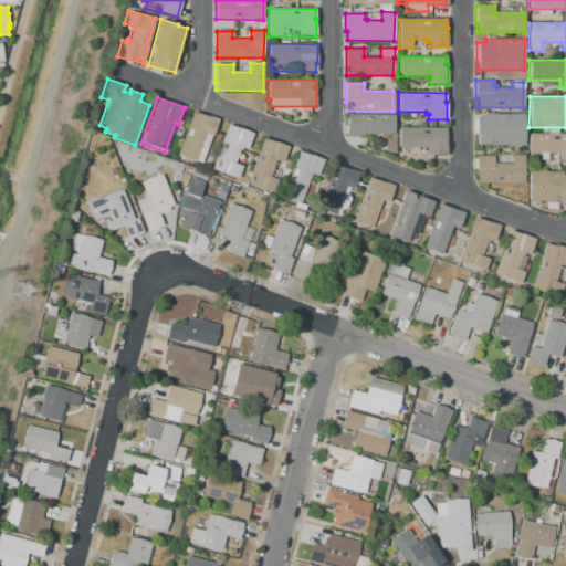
[(201,163),(196,160),(195,164),(176,157),(192,112),(218,121),(212,136),(210,136),(201,163)]
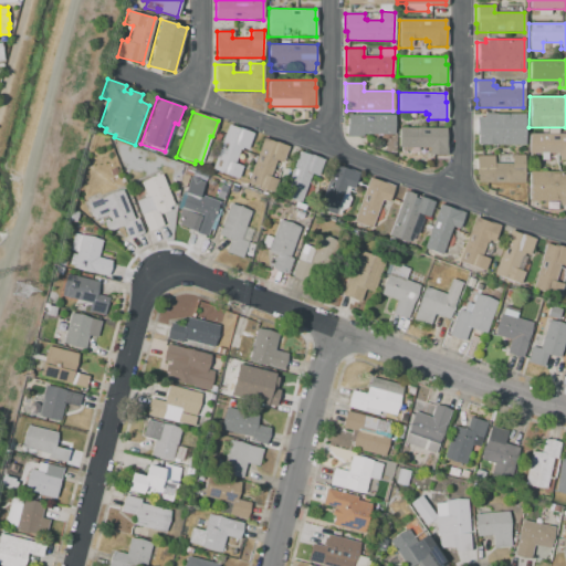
[(482,113),(524,114),(524,145),(477,144),(477,134),(475,134),(475,117),(482,117),(482,113)]
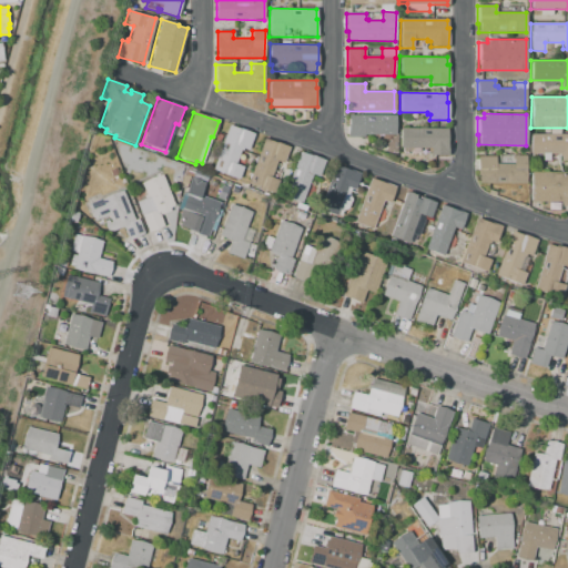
[(347,114),(395,114),(395,135),(364,135),(364,138),(347,137),(347,114)]
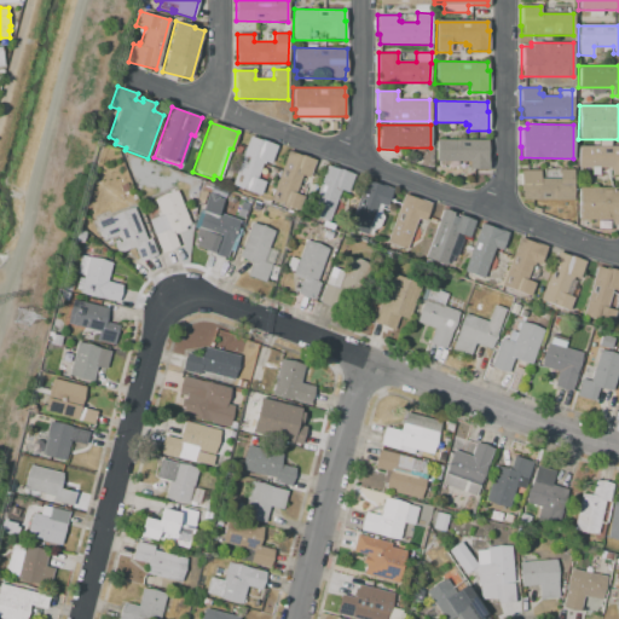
[(277,145),(270,165),(264,162),(262,165),(256,179),(265,183),(260,196),(231,185),(249,136),(277,145)]
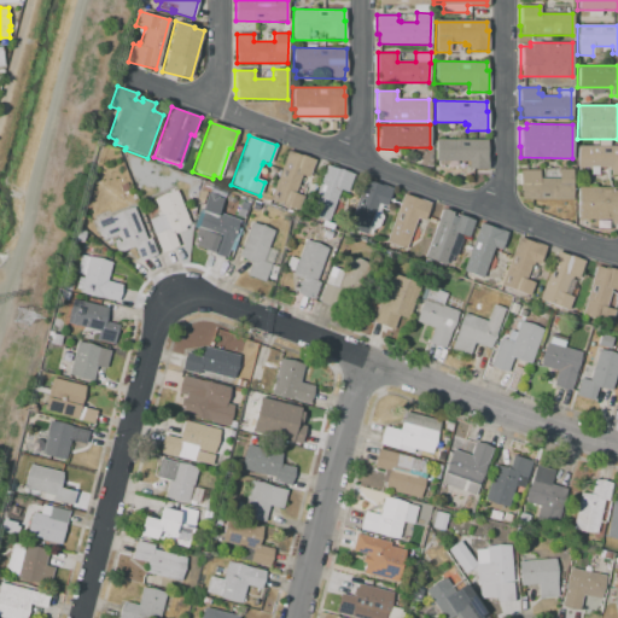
[(198,140),(194,149),(188,146),(191,136),(198,140)]
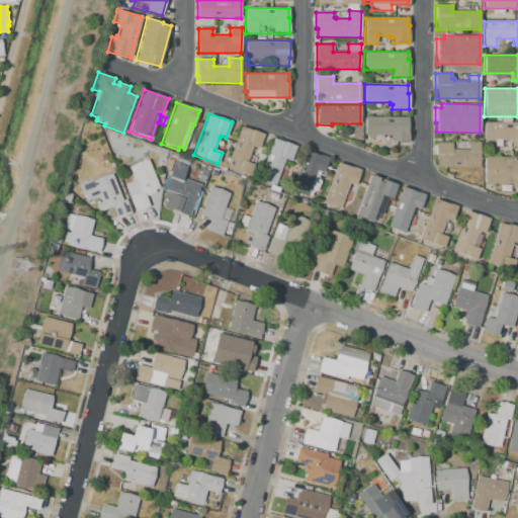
[(365,116),(408,117),(408,125),(409,125),(409,143),(393,143),(393,135),(386,135),(384,138),(375,138),(373,135),(364,135),(365,116)]
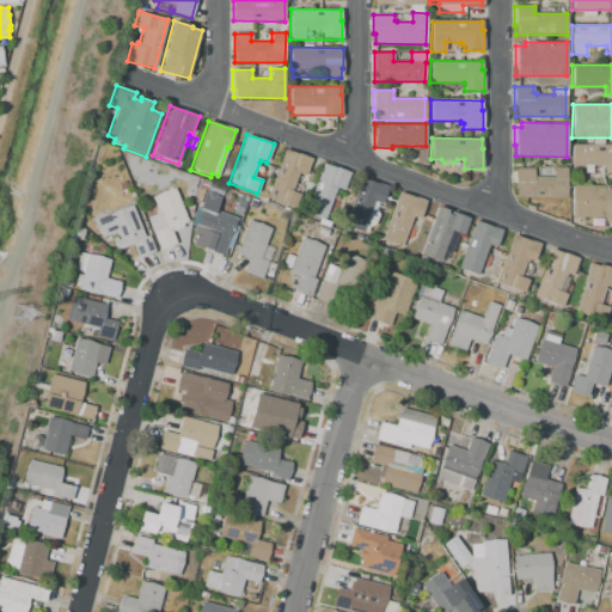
[(611,146),(611,173),(601,173),(601,165),(592,165),(592,173),(583,173),(583,165),(570,165),(570,146),(611,146)]
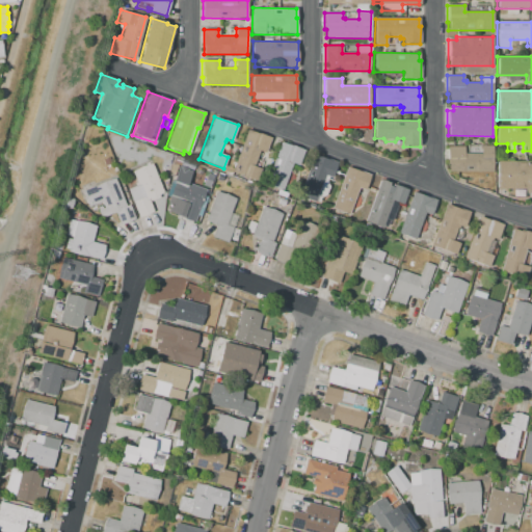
[(256,181),(232,173),(247,129),(271,138),(264,157),(258,155),(254,166),(260,168),(256,181)]
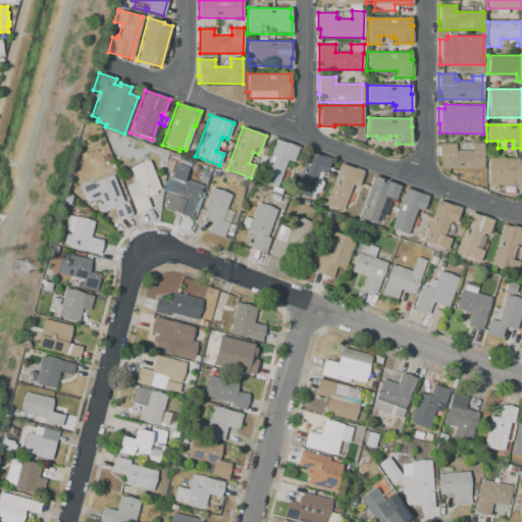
[(296,146),(283,179),(281,178),(278,187),(259,179),(274,138),(296,146)]
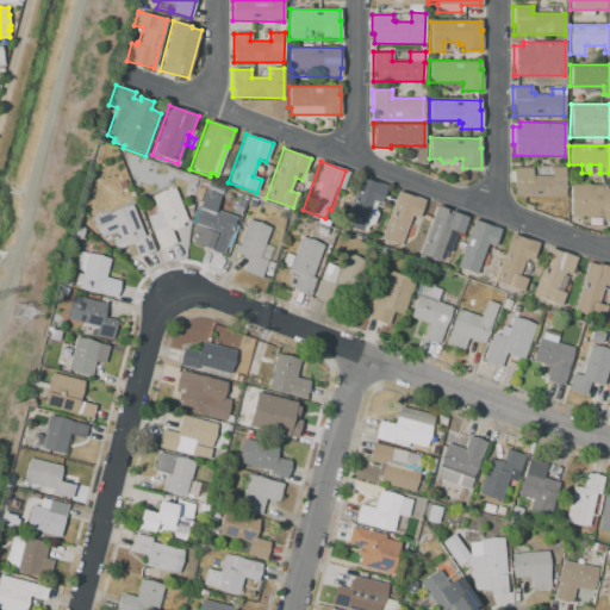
[(565,167),(565,197),(514,197),(514,188),(512,188),(512,168),(531,168),(531,175),(535,175),(535,166),(553,166),(553,167),(565,167)]
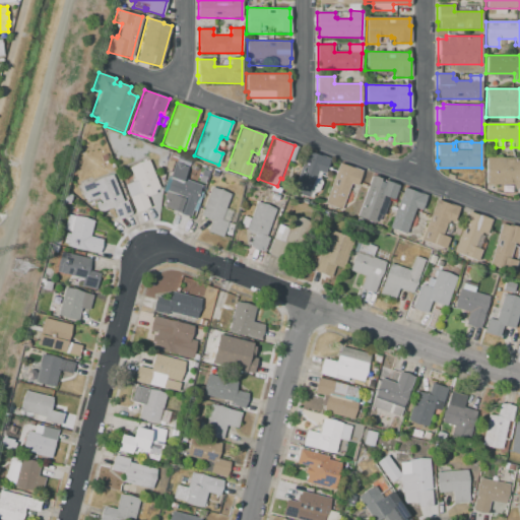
[(307,199),(290,193),(300,168),(291,165),(299,147),(329,158),(323,174),(317,171),(307,199)]
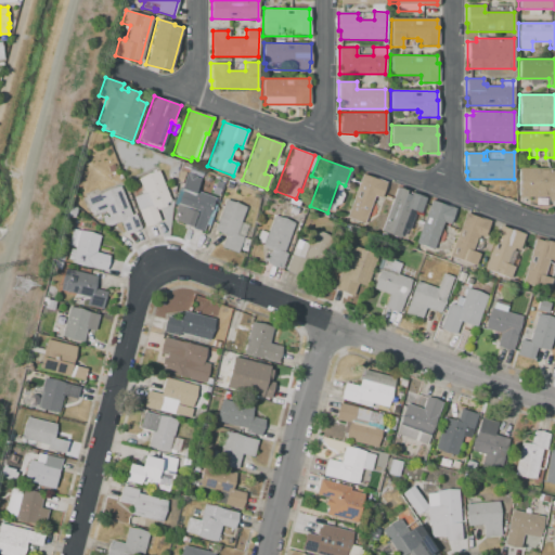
[(518,168),(554,168),(554,202),(547,202),(549,197),(546,197),(546,205),(533,205),(533,197),(518,196),(518,168)]
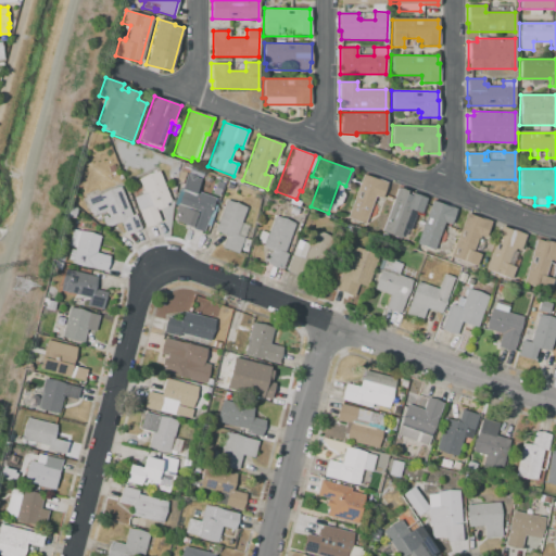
[(159,171),(171,202),(154,207),(160,222),(144,227),(133,198),(144,193),(138,179),(159,171)]
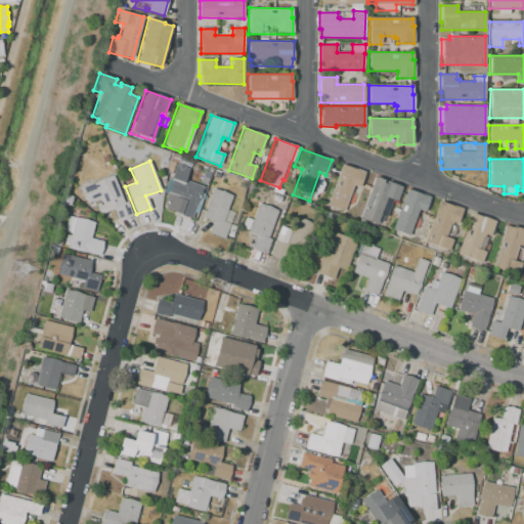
[(343,212),(324,206),(333,185),(324,182),(333,161),(365,172),(359,187),(353,185),(343,212)]
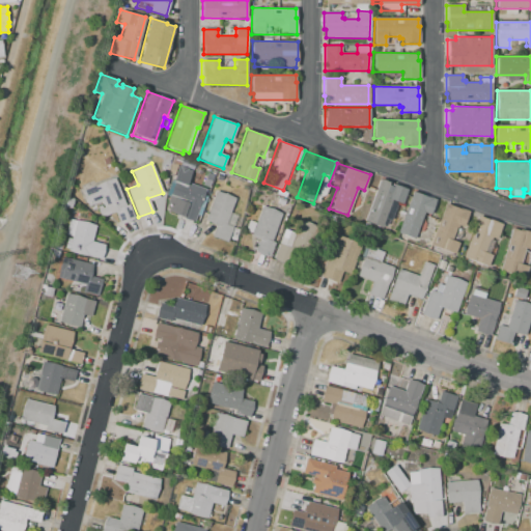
[(206,190),(204,196),(207,197),(200,217),(196,216),(193,222),(166,211),(168,205),(166,204),(169,196),(165,195),(171,180),(173,180),(177,170),(175,170),(177,166),(179,167),(180,165),(189,168),(188,170),(192,172),(188,183),(206,190)]
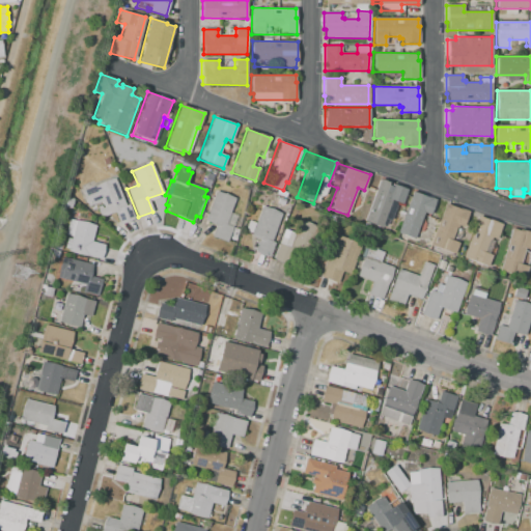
[(82,191),(114,178),(126,205),(129,204),(134,218),(119,224),(115,212),(101,218),(96,206),(101,204),(102,207),(103,207),(101,201),(88,206),(82,191)]
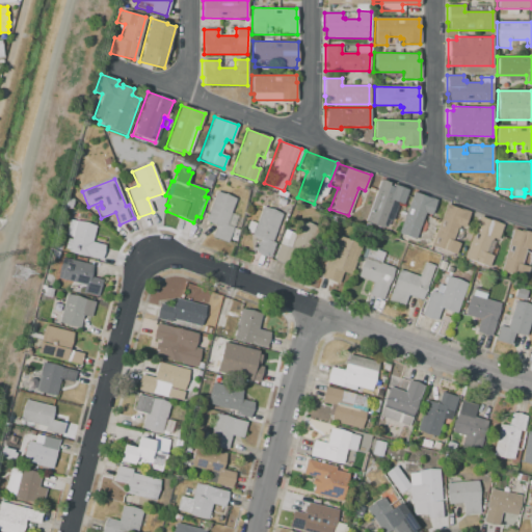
[(391,222),(388,221),(383,234),(363,227),(380,179),(408,189),(402,206),(397,204),(391,222)]
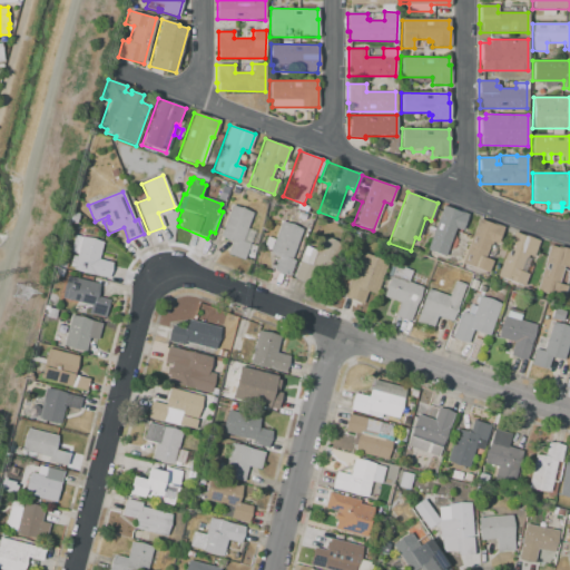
[(232,205),(255,214),(249,228),(255,231),(244,259),(226,253),(231,241),(219,236),(232,205)]
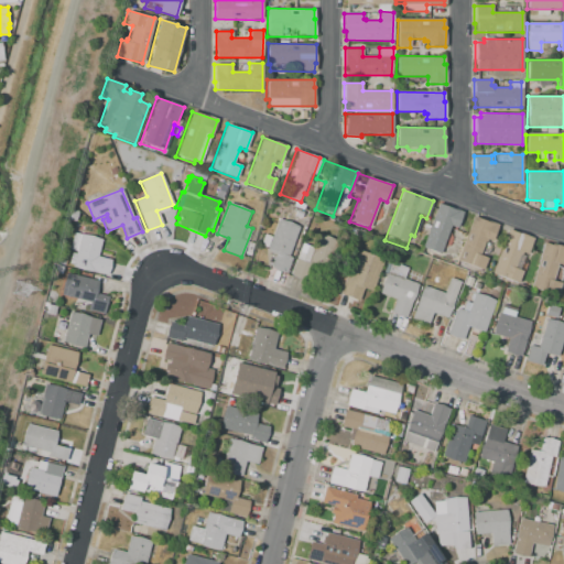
[(440,255),(421,248),(437,203),(462,212),(456,228),(449,226),(440,255)]
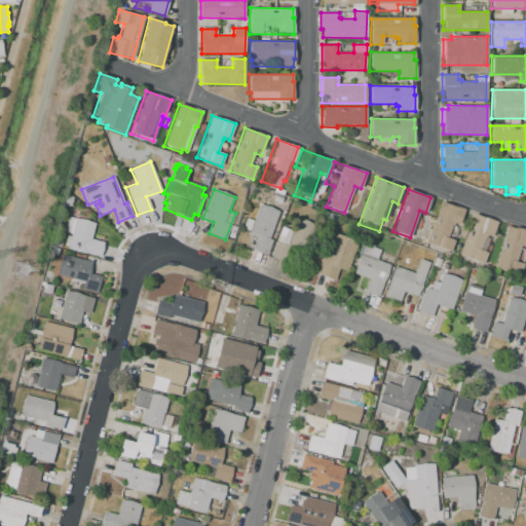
[(66,195),(73,197),(71,207),(64,204),(66,195)]
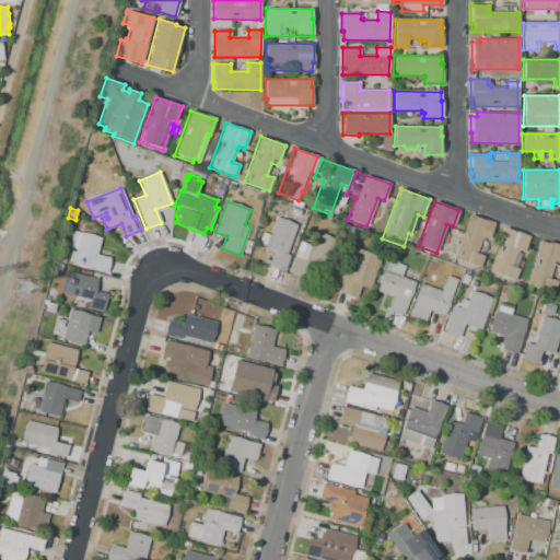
[(302,211),(300,218),(291,214),(293,208),(302,211)]
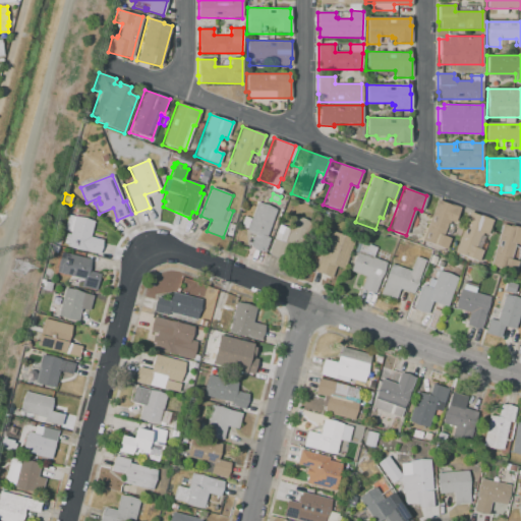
[(460,207),(454,223),(448,221),(443,236),(450,238),(446,249),(421,241),(437,199),(448,205),(449,201),(460,207)]
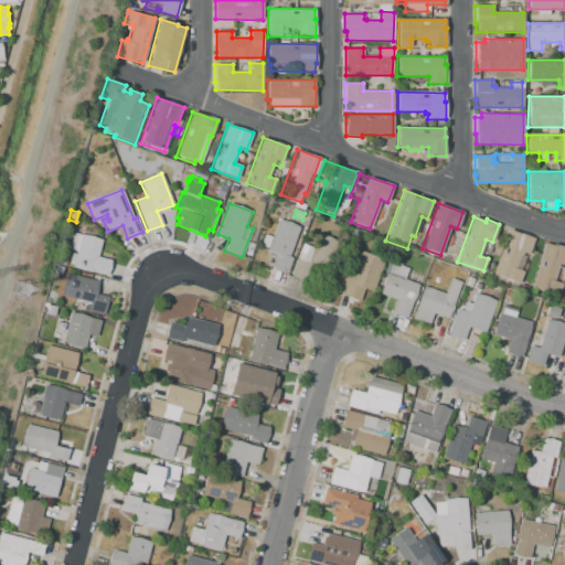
[(278,220),(299,228),(288,256),(292,258),(287,274),(269,268),(275,254),(265,251),(266,247),(260,245),(265,234),(272,236),(278,220)]
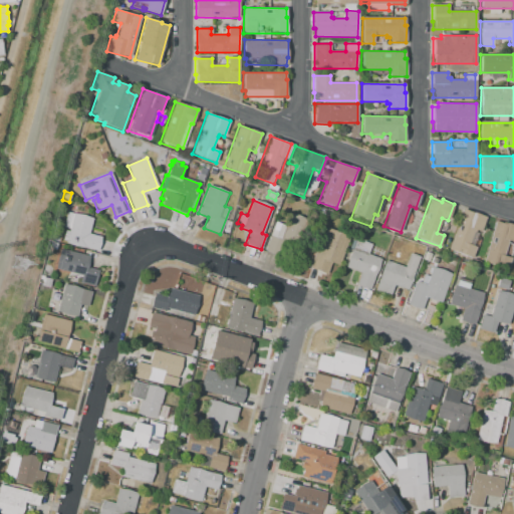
[(70,204),(77,206),(75,213),(69,211),(70,204)]
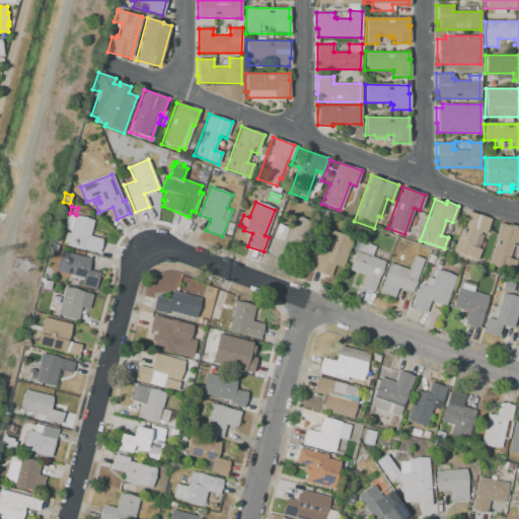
[(475,260),(452,251),(467,211),(491,219),(485,234),(482,233),(476,247),(479,248),(475,260)]
